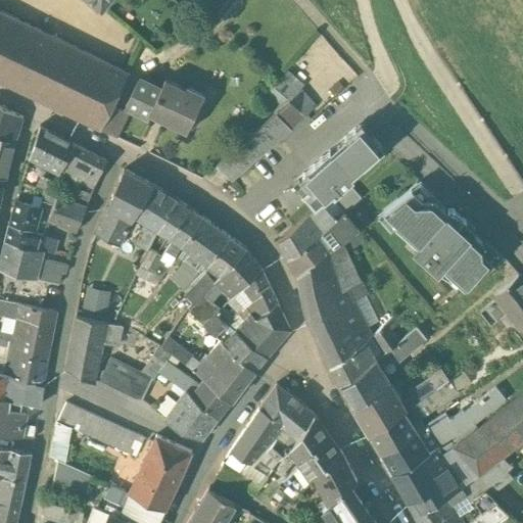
[(128,72),(0,9),(0,80),(100,129),(112,104),(128,72)]
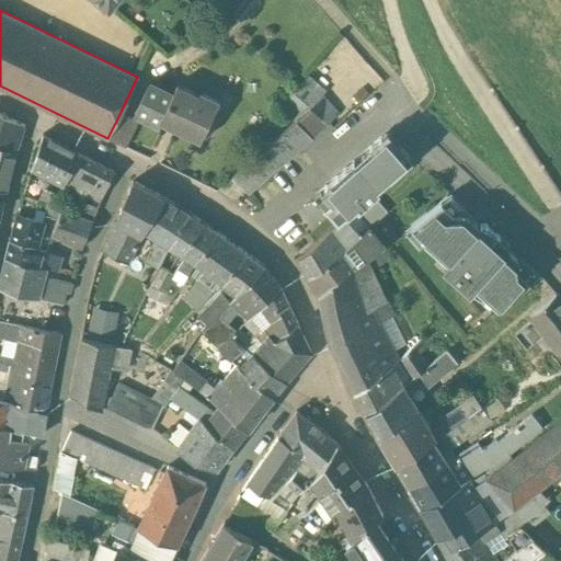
[(323,93),(307,79),(294,93),(310,107),(321,95),(323,93)]
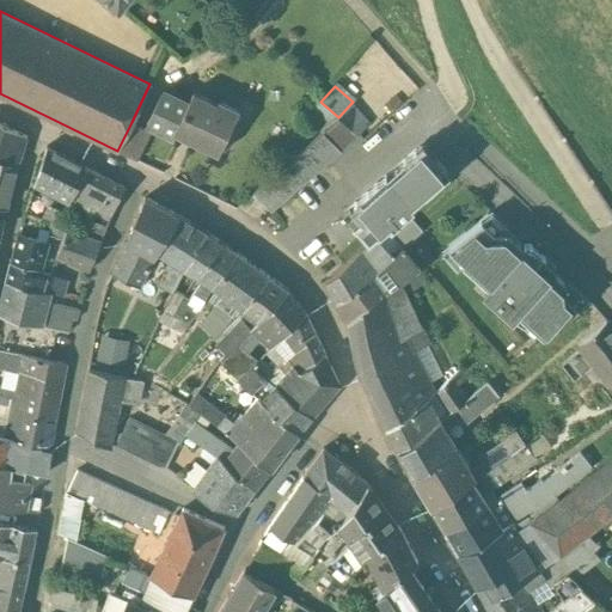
[(218,103),(194,91),(188,104),(161,92),(147,122),(173,135),(175,134),(219,154),(239,110),(219,101),(218,103)]
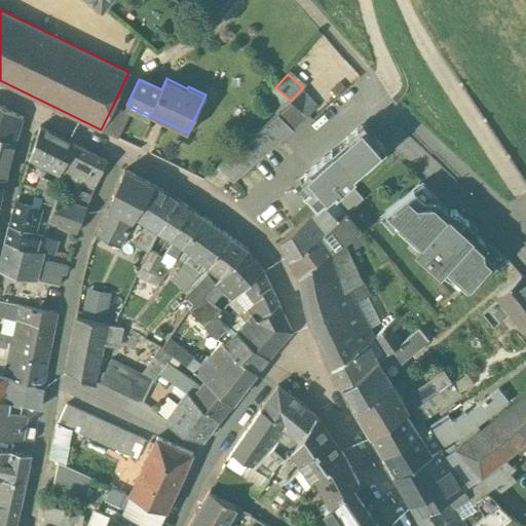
[(301,89),(291,101),(277,112),(292,128),(316,107),(301,89)]
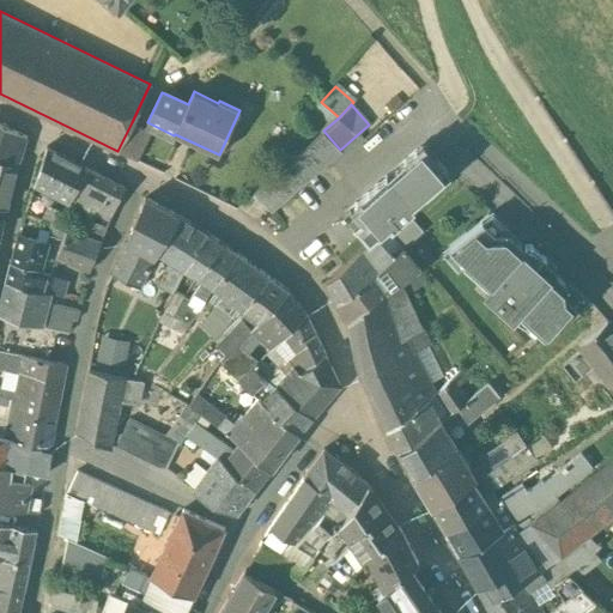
[(151,132),(132,122),(117,151),(137,161),(151,132)]
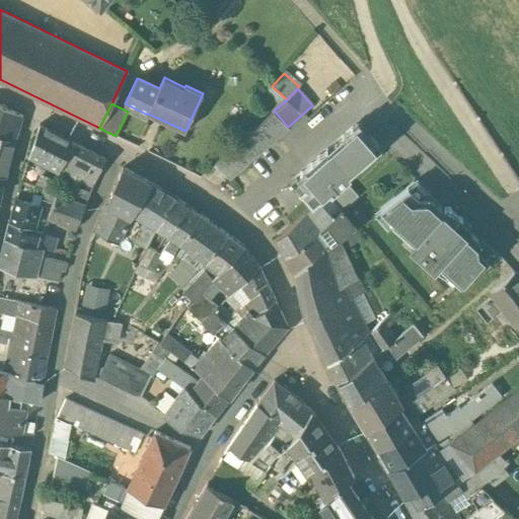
[(23,116),(0,104),(0,134),(15,141),(23,116)]
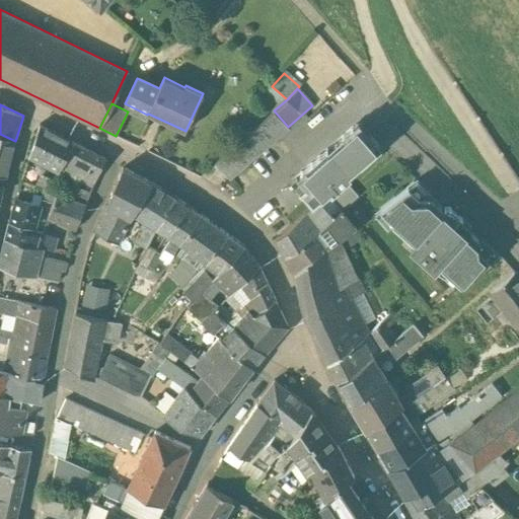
[(274,110),(214,161),(229,178),(288,127),(274,110)]
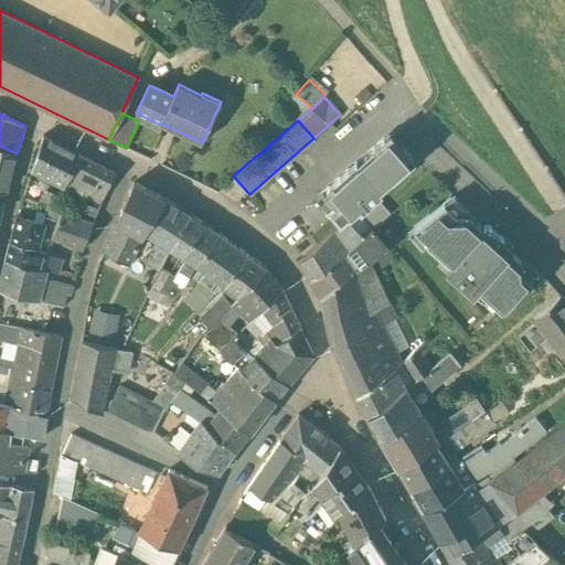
[(82,155),(43,135),(32,170),(64,187),(65,185),(82,155)]
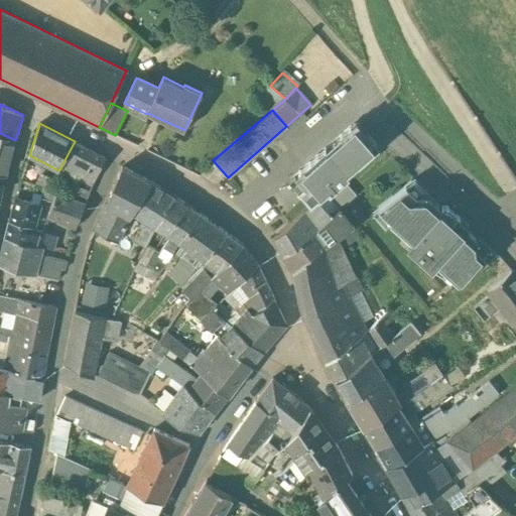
[(15,140),(0,133),(0,155),(11,158),(15,140)]
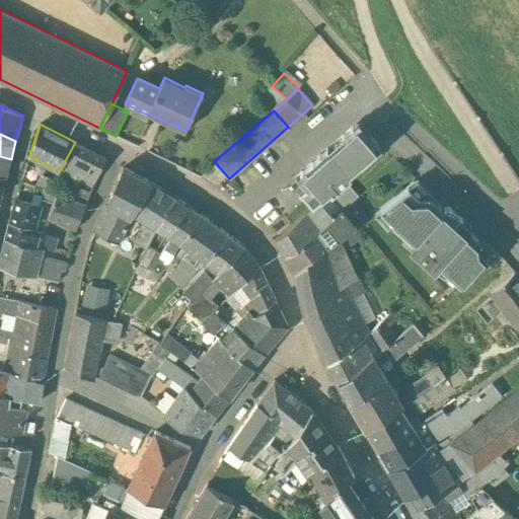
[(363,138),(353,138),(350,140),(347,140),(330,153),(329,152),(307,172),(315,181),(313,183),(323,195),(328,190),(331,193),(351,175),(348,172),(375,149),(364,137),(363,138)]
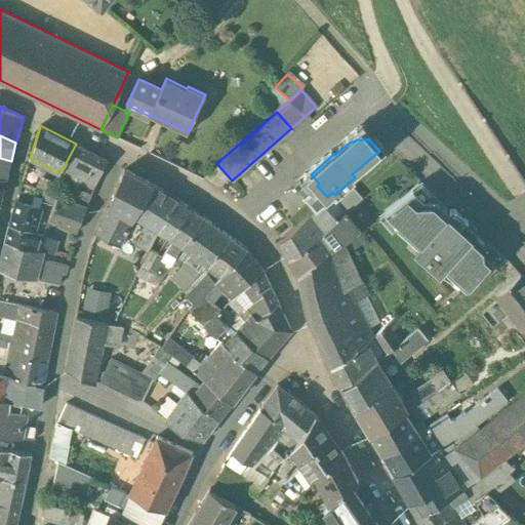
[(106,159),(76,144),(61,172),(73,178),(74,177),(78,179),(76,185),(79,187),(81,183),(93,190),(106,159)]
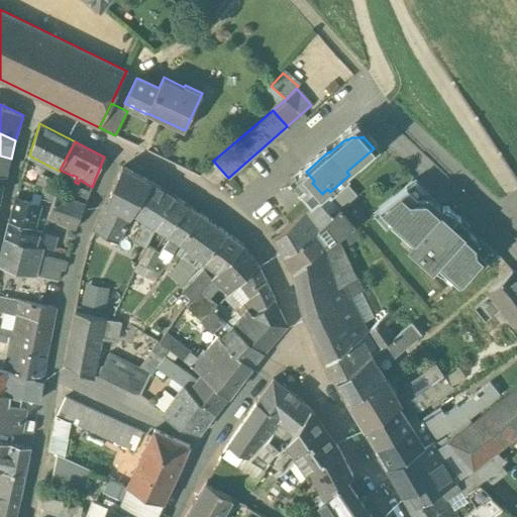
[(0,156),(0,174),(6,176),(11,159),(0,156)]
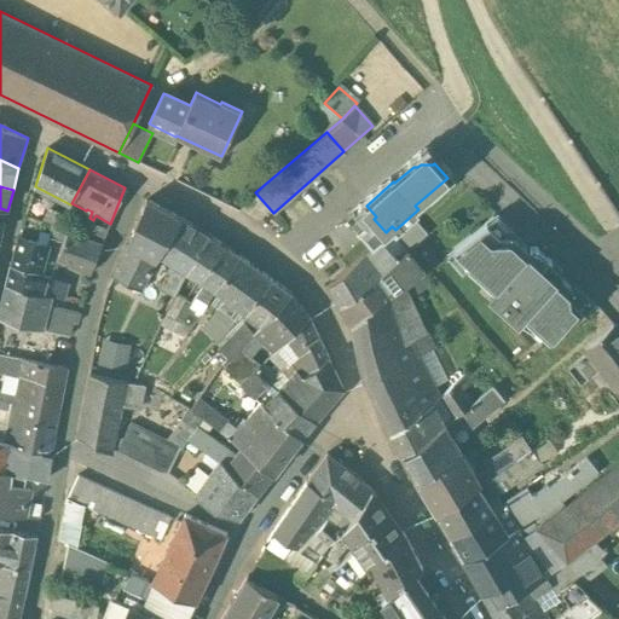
[(181,218),(146,200),(127,244),(156,259),(158,254),(181,218)]
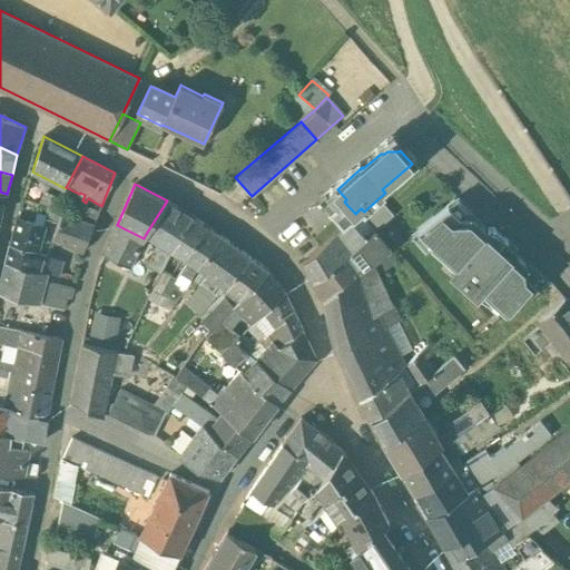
[(59,199),(37,187),(31,203),(48,207),(53,209),(59,199)]
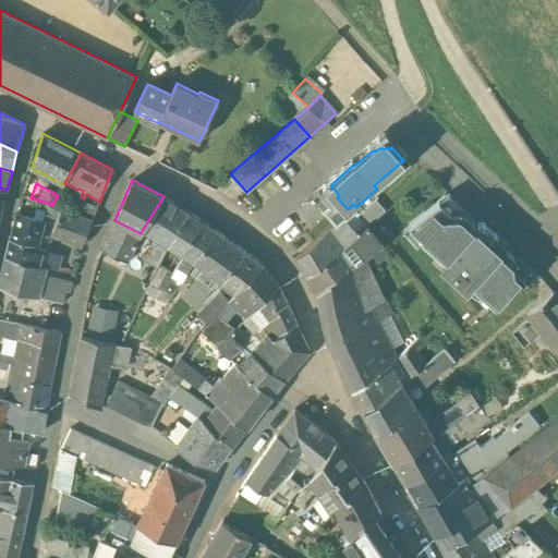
[(164,196),(143,229),(155,237),(156,238),(176,205),(164,196)]
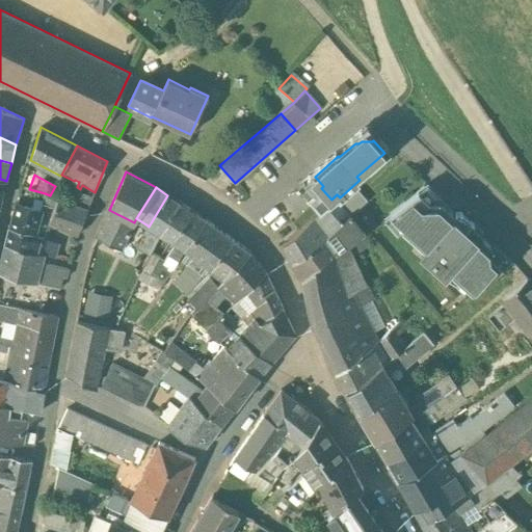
[(92,197),(74,190),(70,203),(88,209),(92,197)]
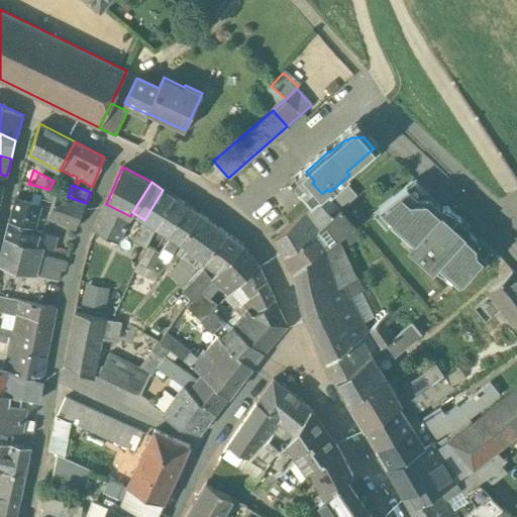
[(345,186),(331,199),(340,210),(341,211),(356,199),(345,186)]
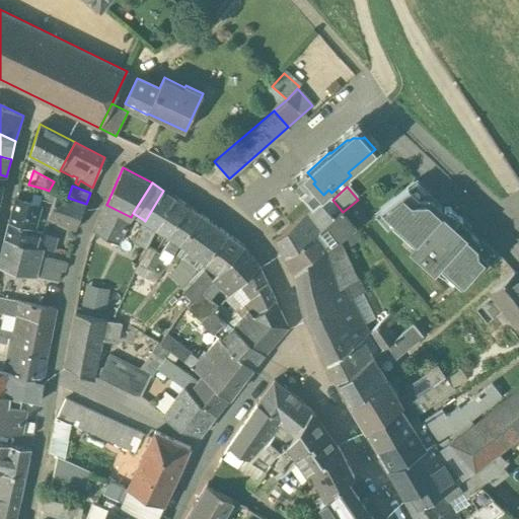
[(466,234),(456,226),(462,219),(450,208),(445,208),(444,209),(429,195),(419,196),(409,187),(380,209),(393,221),(392,223),(414,242),(413,243),(413,247),(437,269),(440,266),(462,285),(488,264),(491,261),(480,250),(480,239),(469,230),(466,234)]
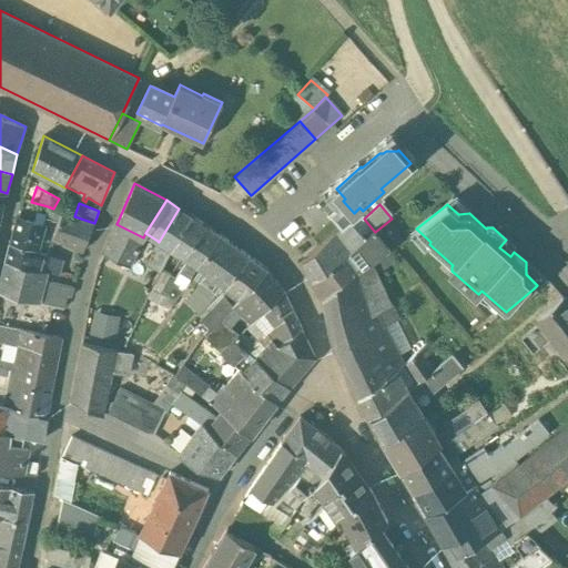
[(48,206),(44,224),(46,224),(39,246),(48,250),(52,237),(61,212),(53,209),(48,206)]
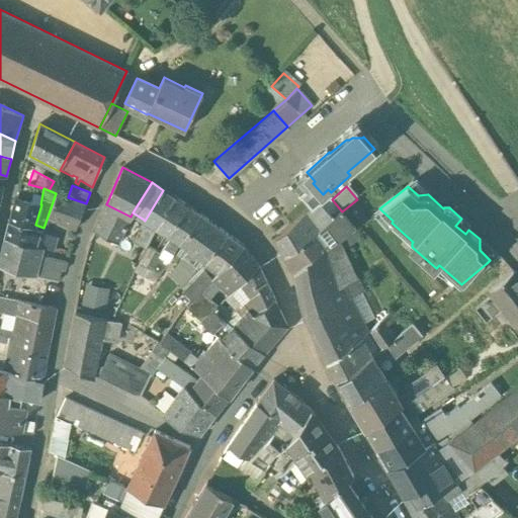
[(163,190),(145,221),(156,228),(174,197),(163,190)]
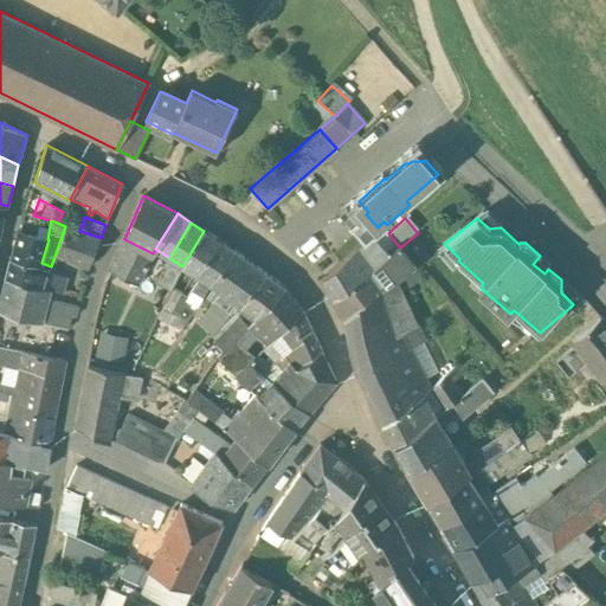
[(79,231),(66,227),(57,255),(56,253),(51,266),(50,270),(83,282),(101,238),(79,231)]
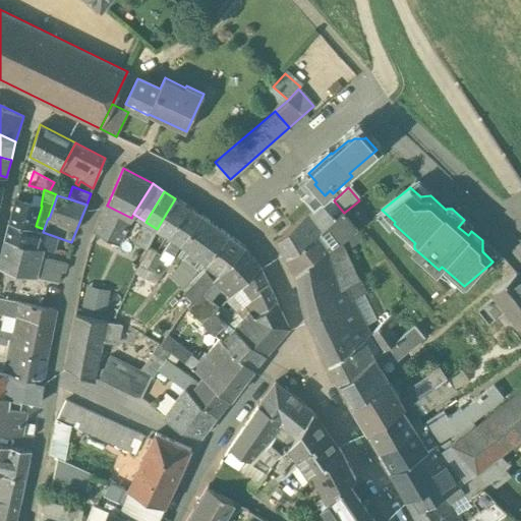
[(175,198),(157,229),(163,233),(167,235),(189,208),(175,198)]
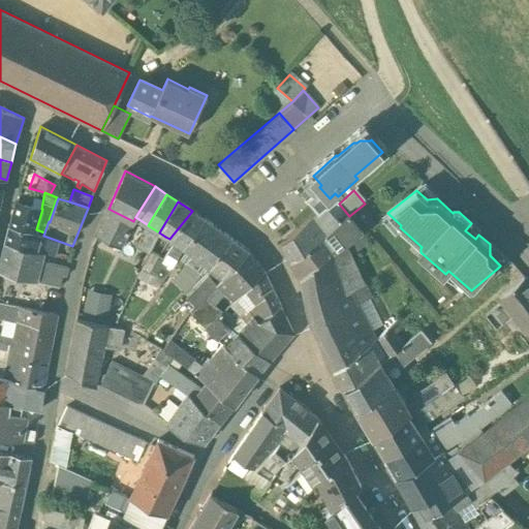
[(41,209),(16,204),(9,227),(35,232),(36,229),(42,209),(41,209)]
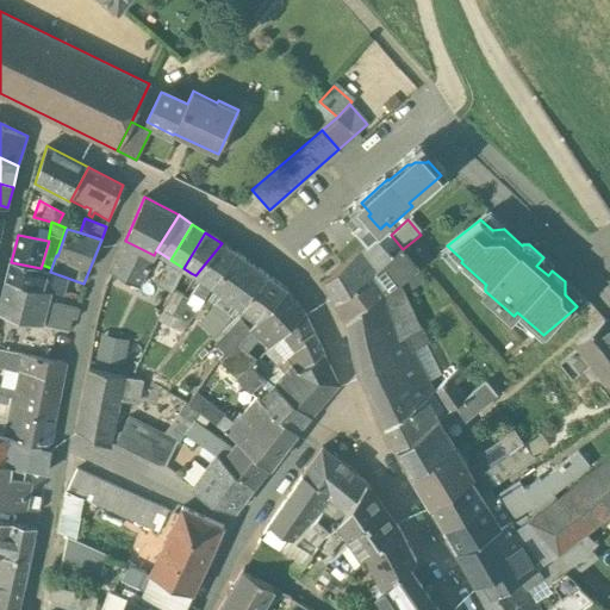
[(402,248),(391,235),(385,240),(386,242),(396,253),(402,248)]
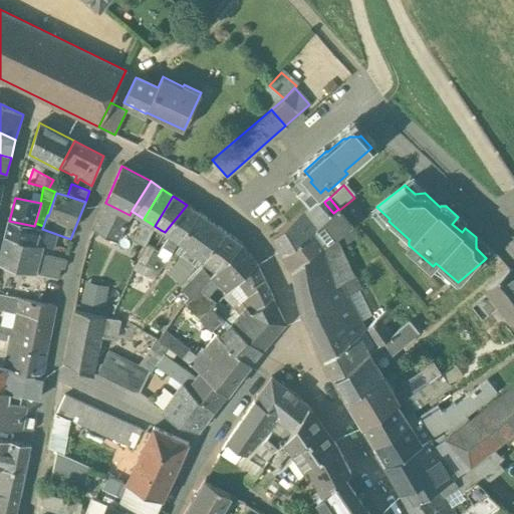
[(310,206),(275,238),(283,253),(311,230),(312,232),(317,228),(323,222),(330,215),(322,207),(316,200),(310,206)]
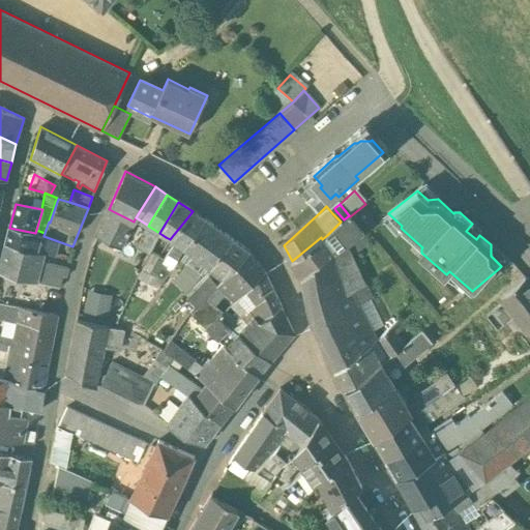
[(134,222),(109,209),(96,235),(105,240),(110,242),(121,247),(134,222)]
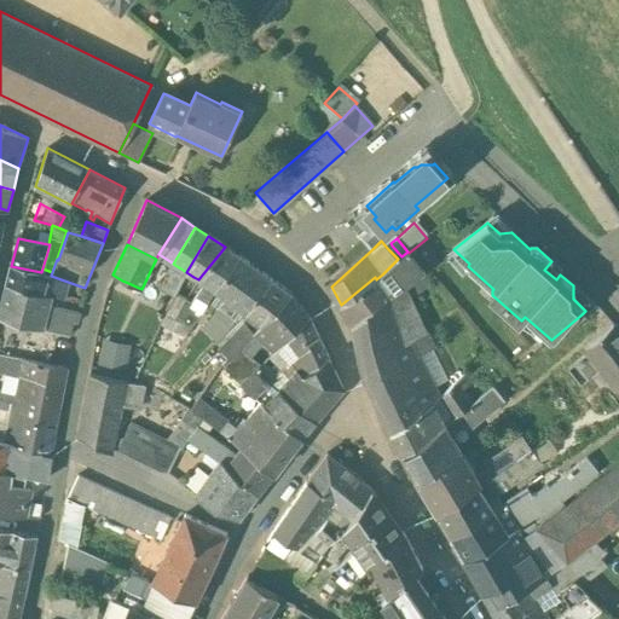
[(401,256),(392,246),(388,249),(398,259),(401,256)]
